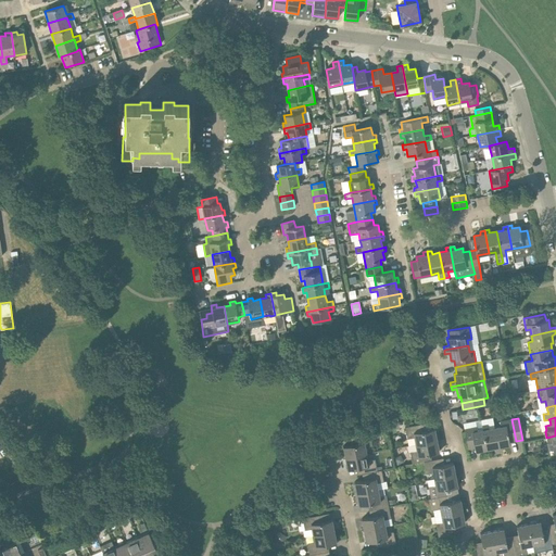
[(501,427),(494,428),(500,452),(503,451),(502,446),(510,444),(509,442),(516,441),(512,419),(500,422),(501,427)]
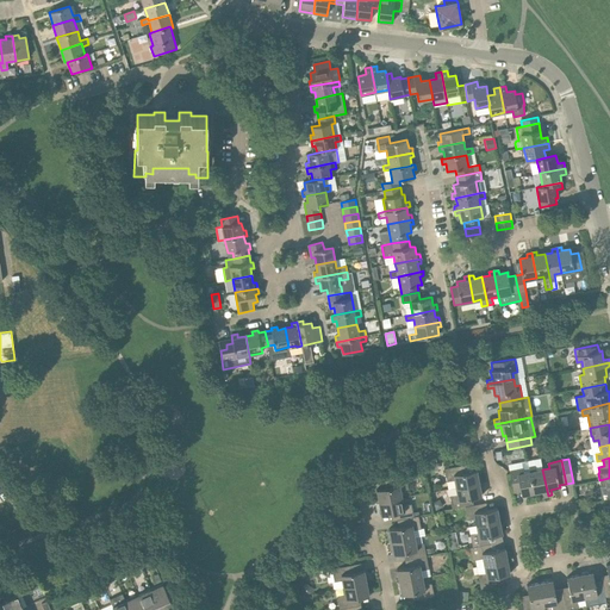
[(456,487),(479,483),(477,471),(462,473),(461,466),(444,468),(447,481),(455,480),(456,487)]
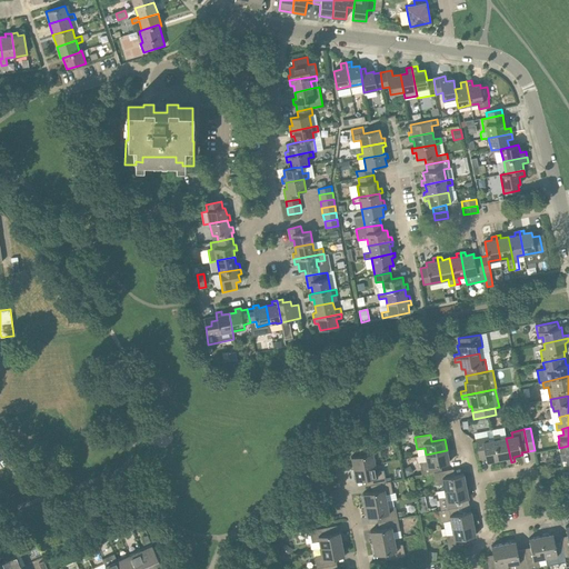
[(511,462),(506,438),(500,439),(499,435),(493,436),(495,440),(498,459),(507,458),(507,463),(511,462)]
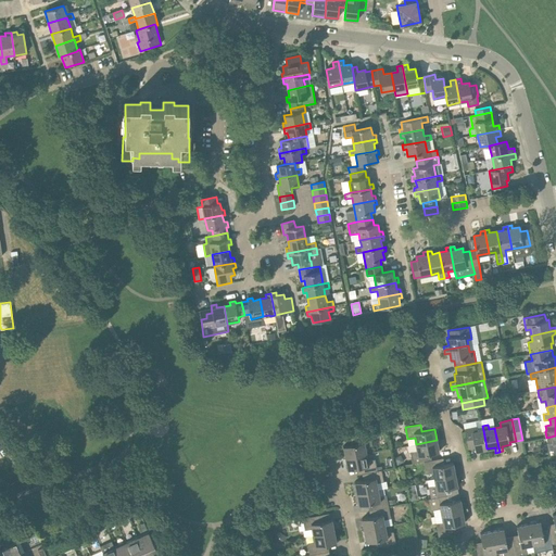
[(483,430),(477,431),(477,427),(465,429),(468,449),(475,447),(476,452),(487,449),(483,430)]
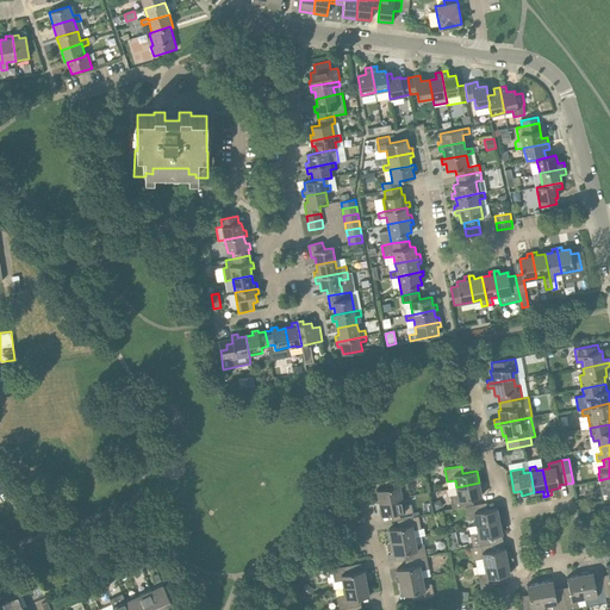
[(377,490),(379,503),(403,498),(400,491),(409,490),(406,477),(388,480),(391,487),(377,490)]
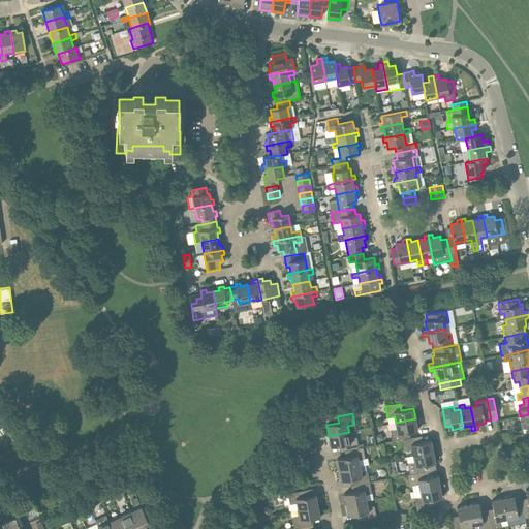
[(528,414),(520,416),(523,428),(527,428),(528,433),(528,432),(528,414)]
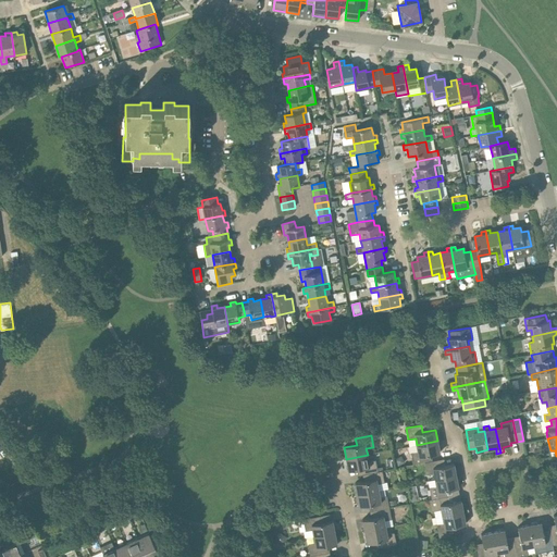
[(413,466),(424,462),(429,462),(428,456),(440,453),(437,441),(417,445),(418,452),(410,454),(413,466)]
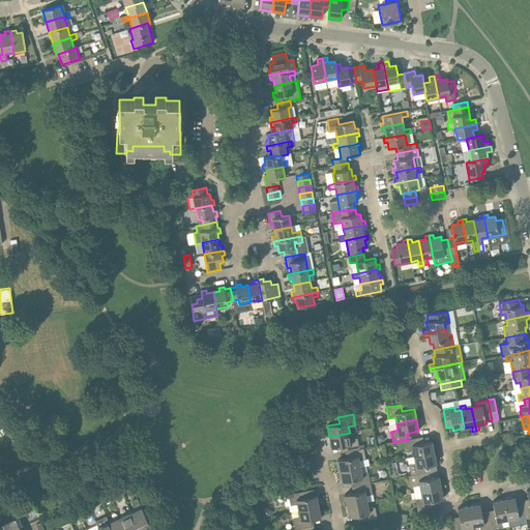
[(350,433),(329,437),(331,448),(344,446),(345,452),(349,451),(359,449),(357,438),(351,439),(350,433)]
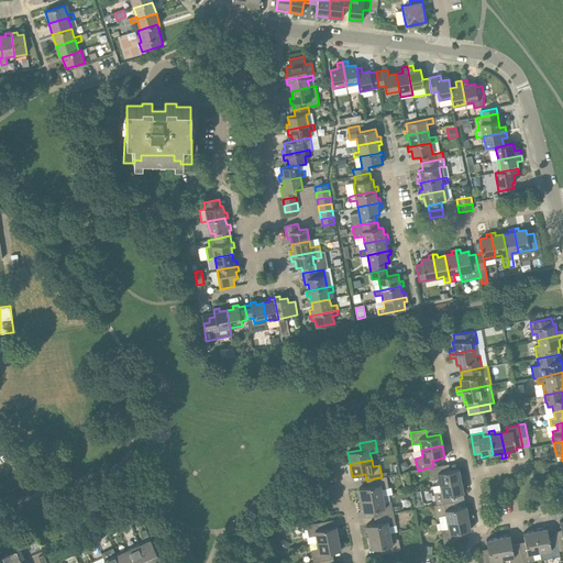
[(440,485),(461,481),(459,468),(446,472),(444,464),(433,467),(429,467),(431,479),(439,478),(440,485)]
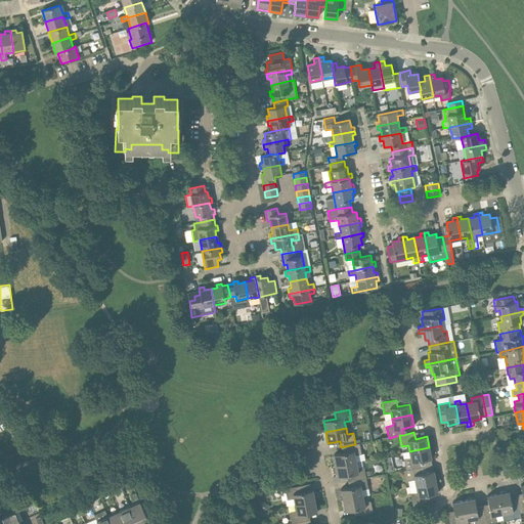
[(359,443),(355,444),(345,446),(346,452),(334,454),(337,466),(356,462),(355,455),(361,454),(359,443)]
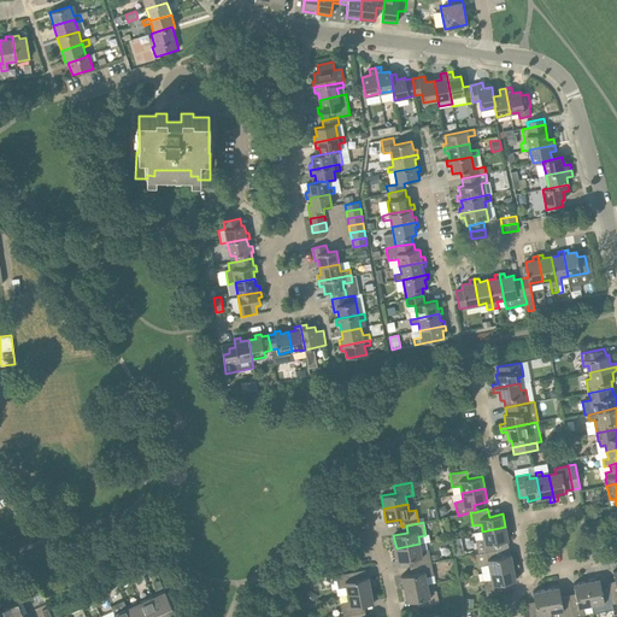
[(479,553),(495,550),(494,542),(507,540),(505,527),(482,532),(483,539),(476,540),(479,553)]
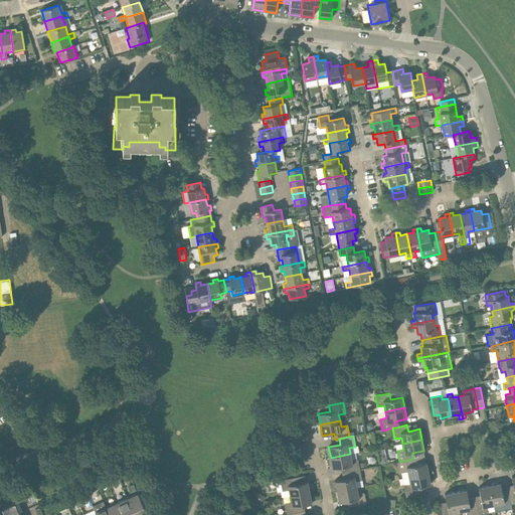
[(350,454),(331,458),(333,469),(344,467),(345,473),(360,470),(358,459),(351,460),(350,454)]
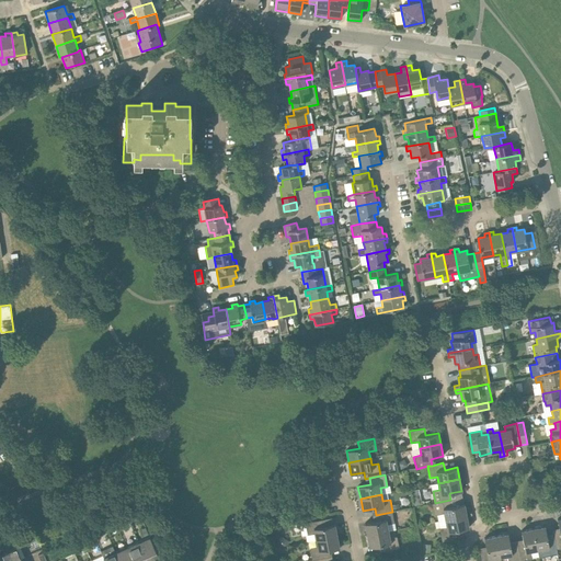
[(445,521),(467,516),(465,504),(451,506),(450,500),(435,503),(437,515),(444,514),(445,521)]
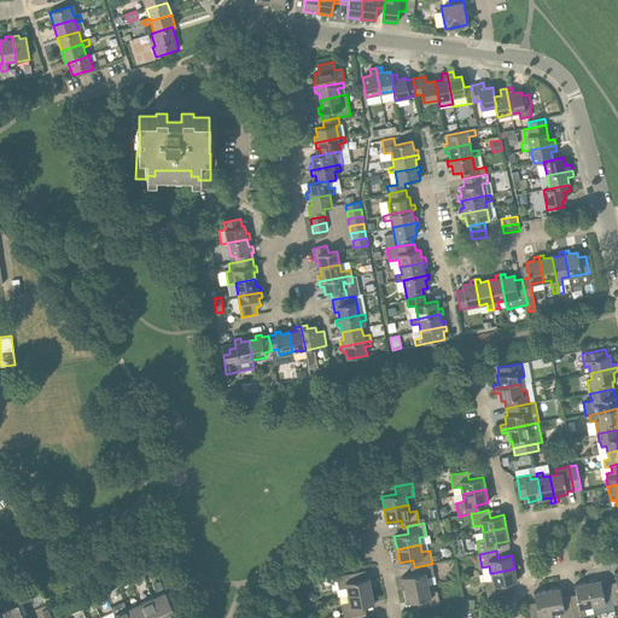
[(432,564),(414,567),(417,573),(402,577),(404,590),(429,586),(427,578),(435,577),(432,564)]
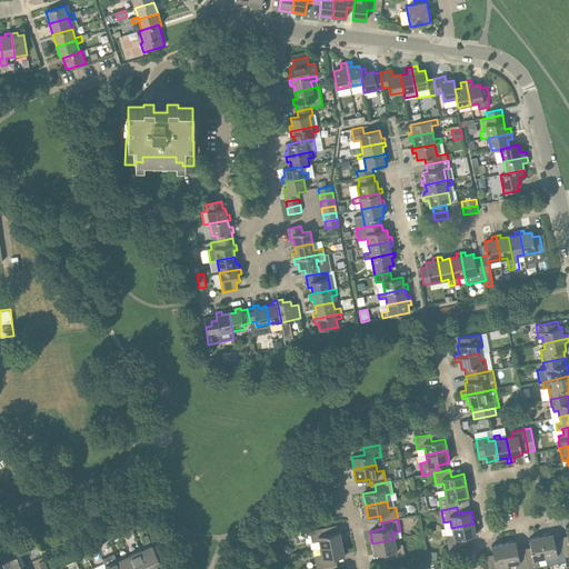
[(473,523),(451,528),(453,535),(446,536),(448,548),(465,545),(462,538),(476,536),(473,523)]
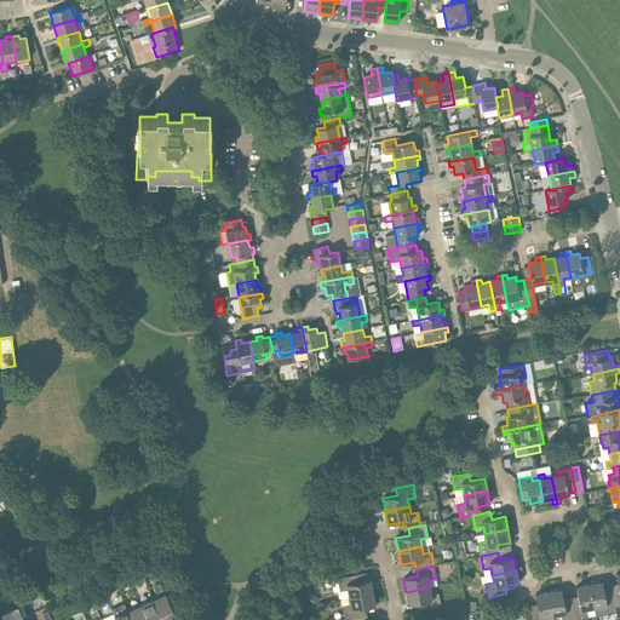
[(348,590),(349,597),(373,592),(371,580),(356,583),(355,575),(337,579),(339,591),(348,590)]
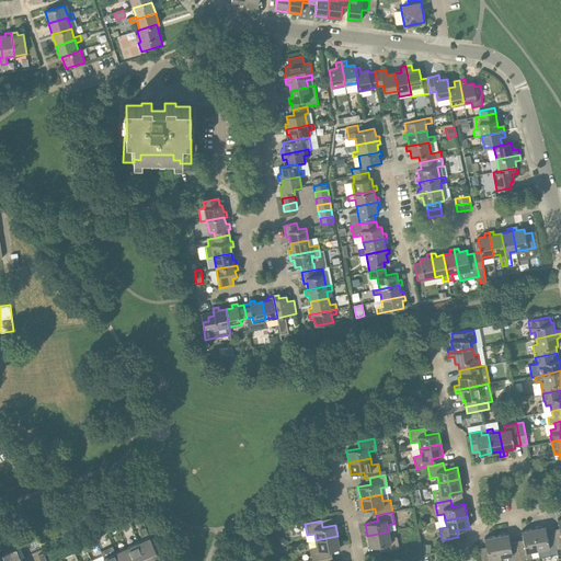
[(557,549),(554,538),(548,539),(546,526),(534,528),(537,550),(545,549),(546,556),(558,553),(557,549)]
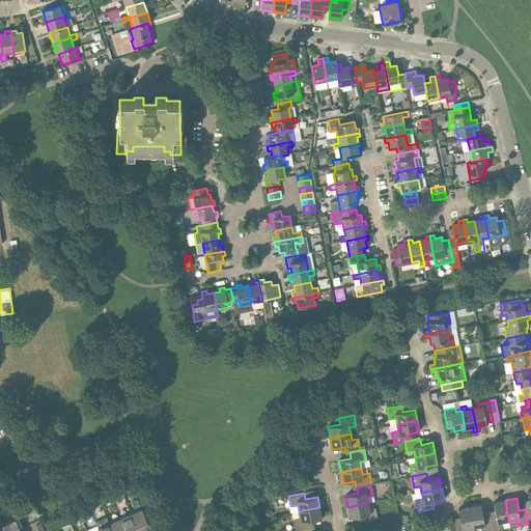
[(133,502),(136,509),(141,507),(138,500),(133,502)]
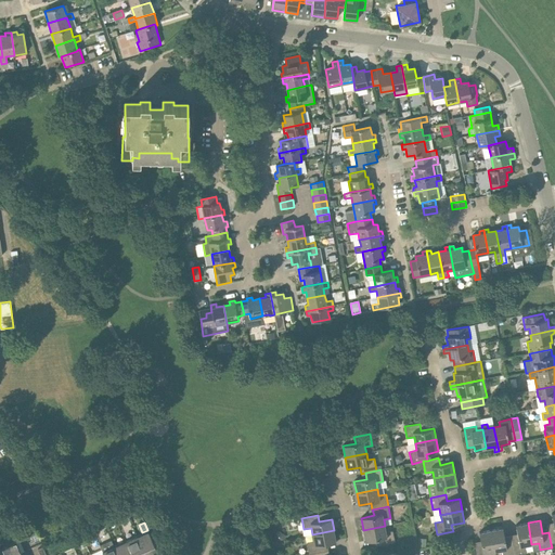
[(531,544),(528,523),(516,526),(518,538),(512,539),(515,554),(527,553),(525,545),(531,544)]
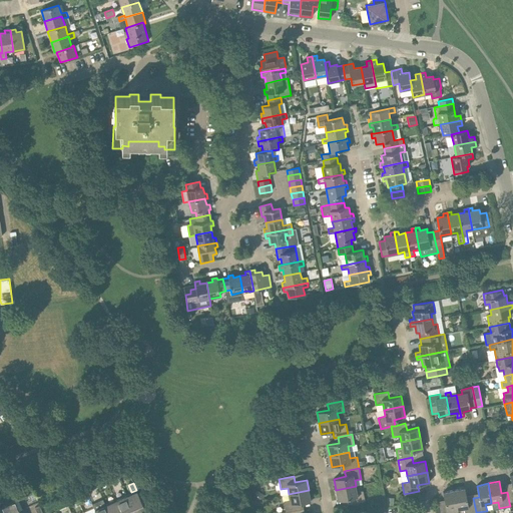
[(356,486),(336,490),(338,501),(350,498),(351,504),(365,502),(363,491),(357,492),(356,486)]
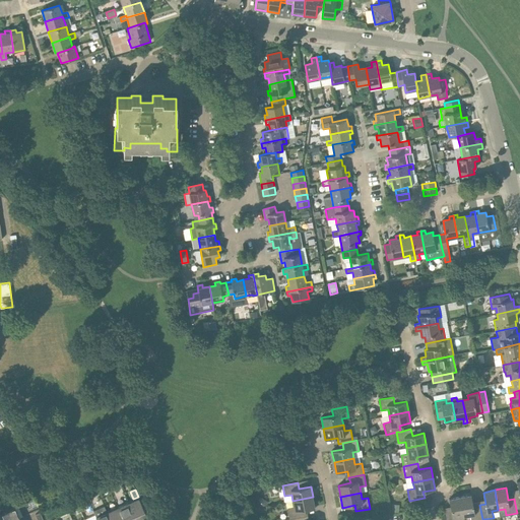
[(480,519),(482,519),(479,505),(473,507),(471,495),(460,497),(464,517),(470,515),(470,519),(480,519)]
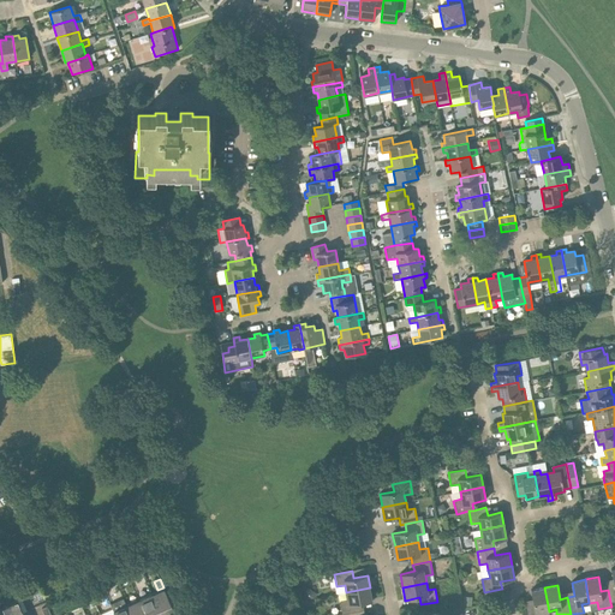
[(370,587),(346,592),(347,599),(340,602),(342,614),(359,611),(358,604),(372,601),(370,587)]
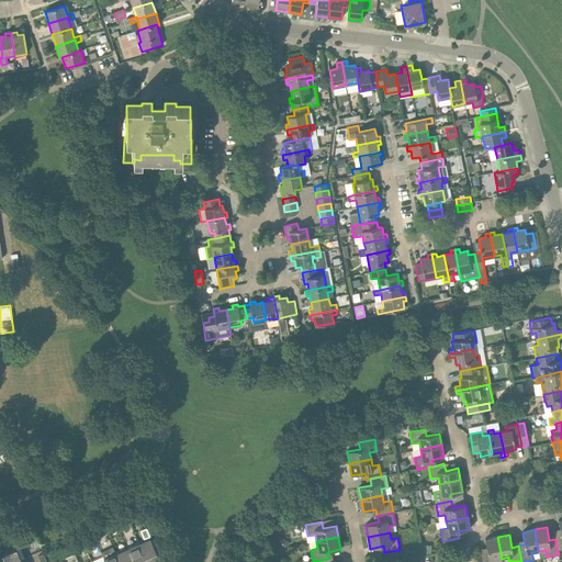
[(502,559),(497,537),(485,539),(487,552),(481,553),(482,561),(494,561),(494,560),(502,559)]
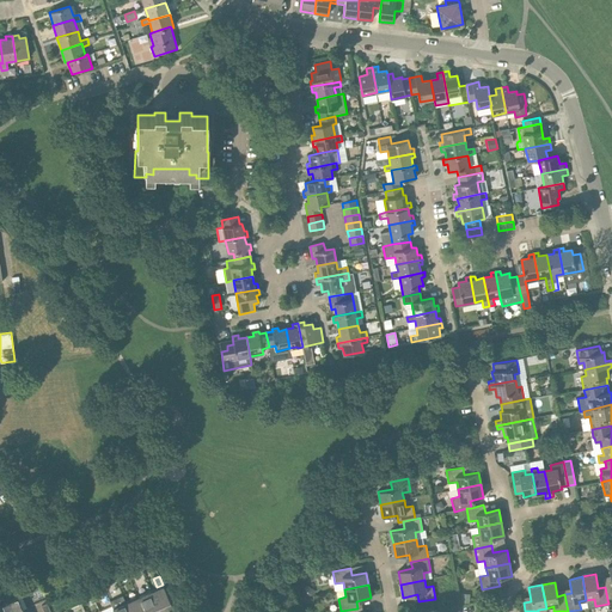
[(151,592),(159,611),(172,606),(164,586),(151,592)]
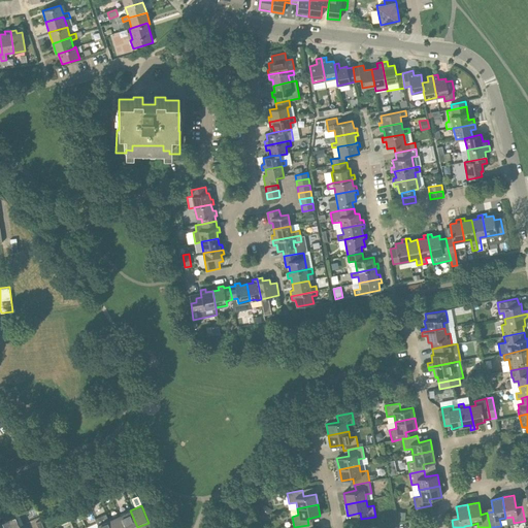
[(120,516),(125,527),(136,527),(137,527),(130,510),(120,516)]
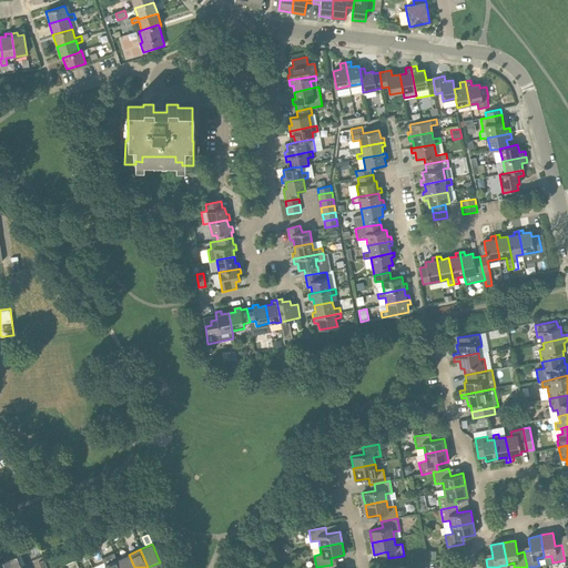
[(0,560),(0,567),(17,567),(22,566),(17,554),(0,560)]
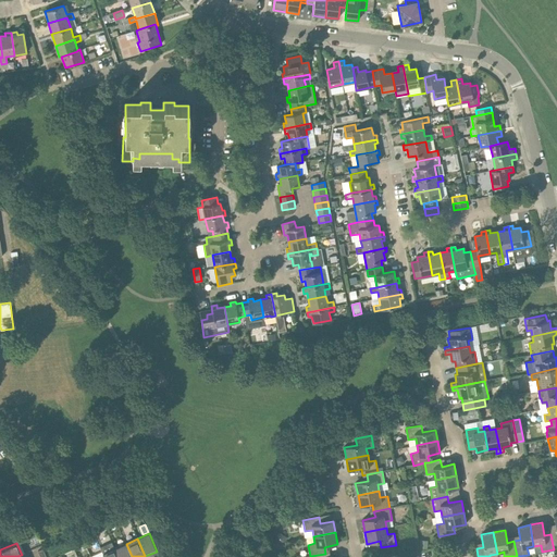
[(100,547),(103,556),(118,556),(114,548),(111,543),(100,547)]
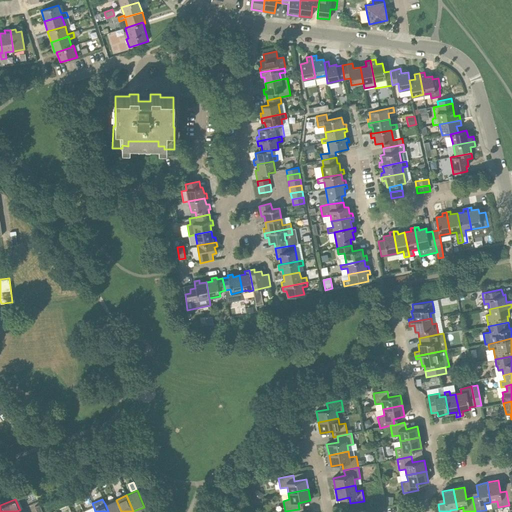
[(105,504),(108,511),(121,511),(116,500),(105,504)]
